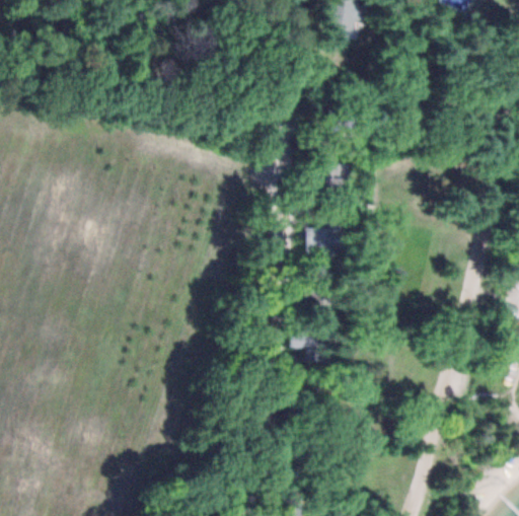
[(335,0),(334,29),(359,29),(360,0),(335,0)]
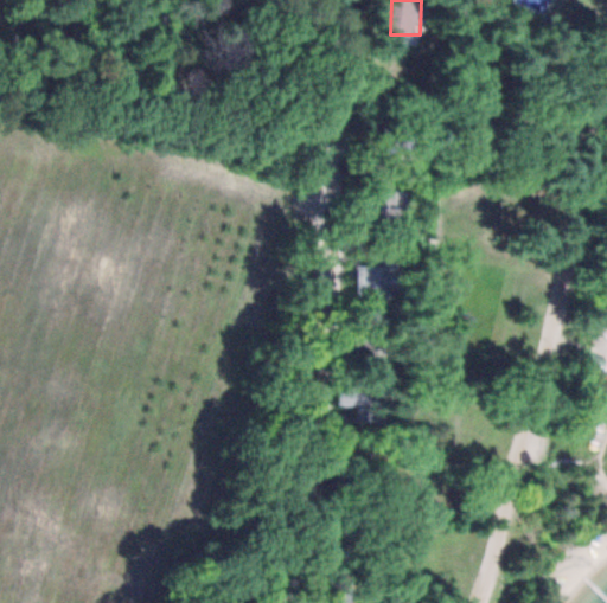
[(370,226),(406,226),(406,192),(370,192),(370,226)]
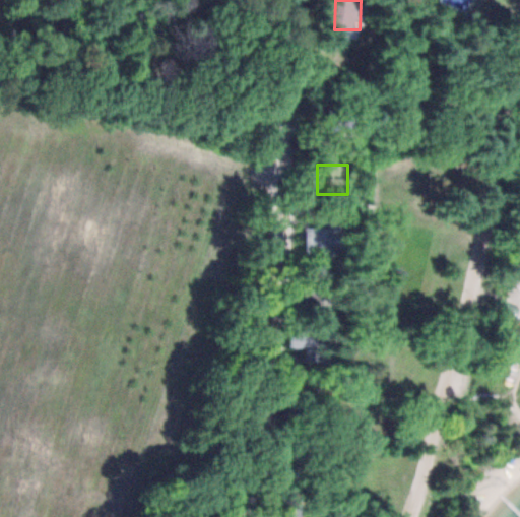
[(345,227),(306,227),(306,257),(345,257),(345,227)]
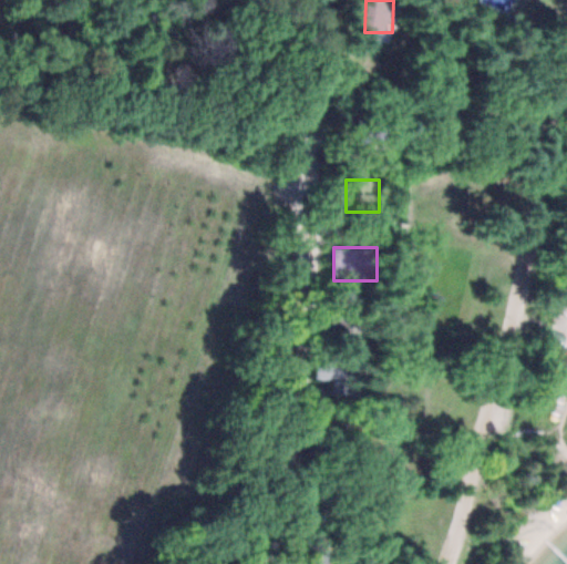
[(566,331),(566,316),(557,314),(552,334),(565,338),(566,331)]
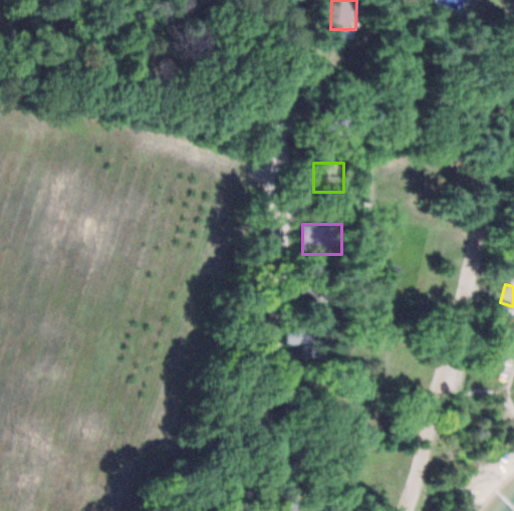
[(286,327),(286,345),(302,345),(302,358),(327,358),(327,327),(286,327)]
